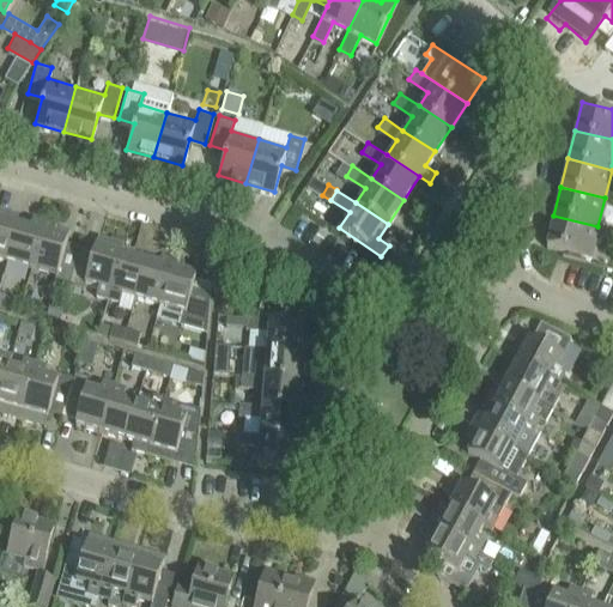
[(0,255),(7,258),(17,222),(10,219),(12,210),(0,206),(0,255)]
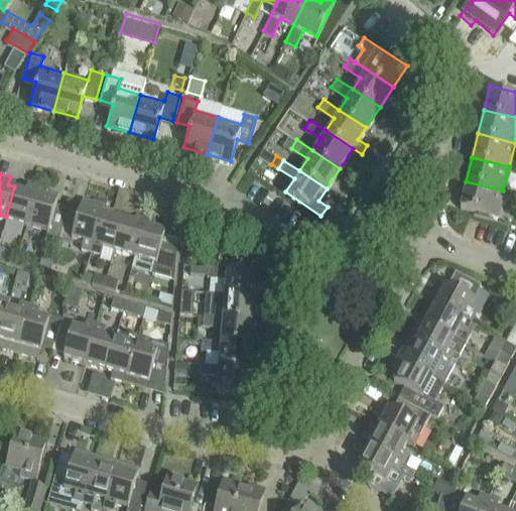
[(25,189),(14,186),(6,217),(26,223),(37,184),(27,181),(25,189)]
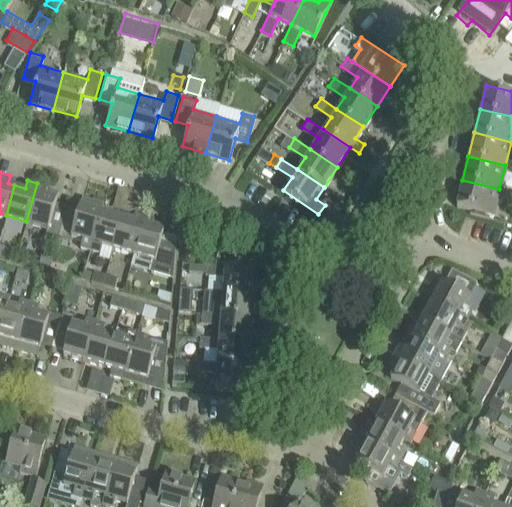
[(499,189),(462,180),(457,204),(471,207),(474,208),(473,211),(473,212),(484,215),(484,213),(485,211),(493,213),(499,189)]
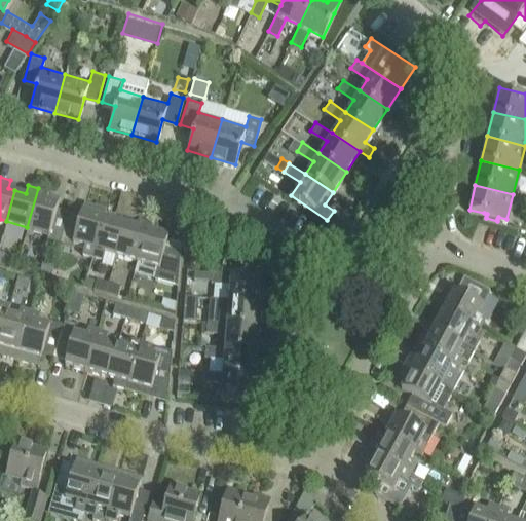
[(121,187),(115,210),(140,216),(146,194),(121,187)]
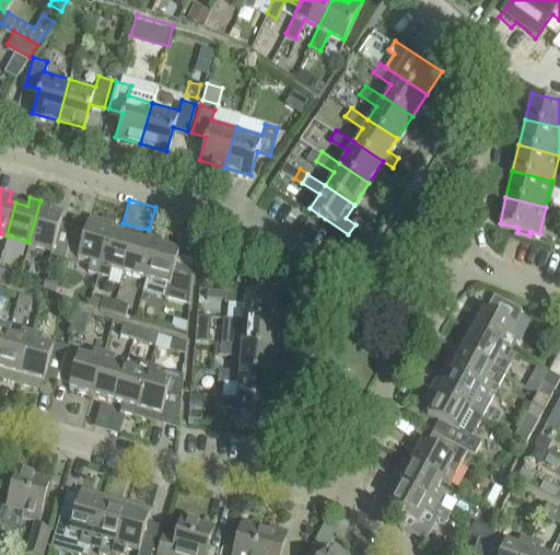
[(51,254),(63,257),(72,222),(60,219),(61,215),(63,207),(51,204),(41,200),(28,242),(53,249),(51,254)]
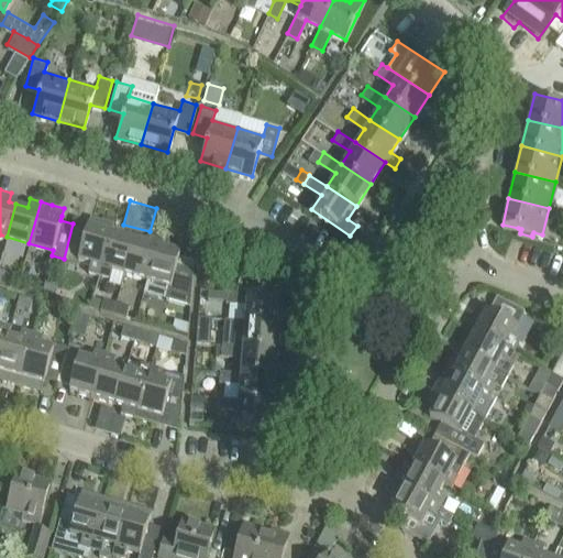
[(89,270),(100,272),(111,230),(114,221),(90,215),(86,228),(73,223),(64,259),(77,262),(79,258),(91,261),(89,270)]
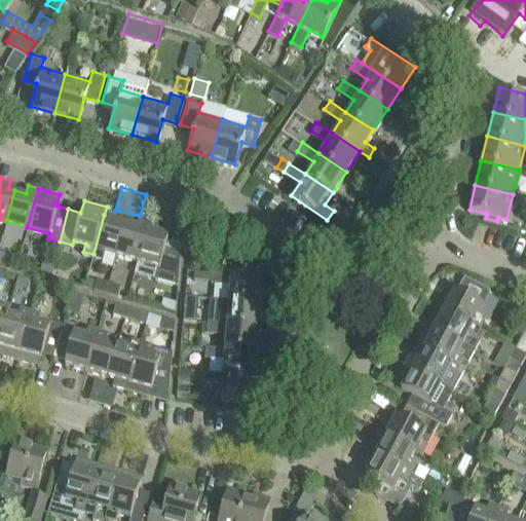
[(125,221),(104,215),(94,254),(104,257),(106,250),(116,253),(125,221)]
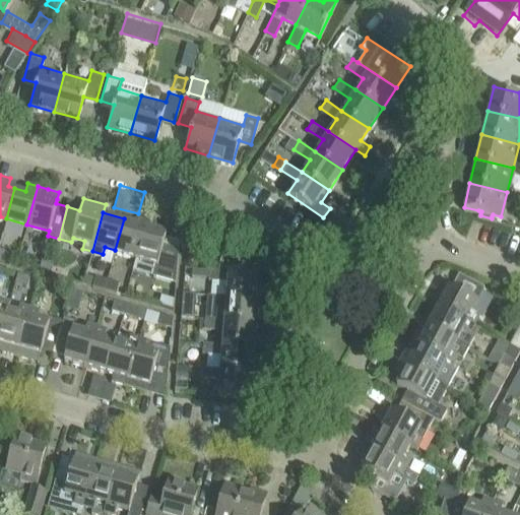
[(115,250),(136,256),(147,216),(137,213),(135,221),(124,218),(115,250)]
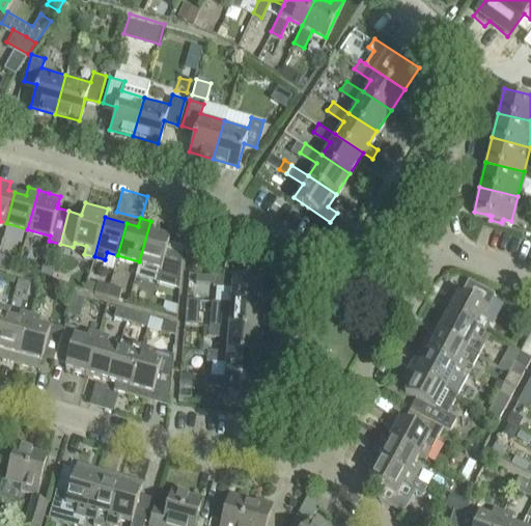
[(161,268),(160,272),(158,279),(179,285),(183,251),(166,247),(170,236),(158,232),(161,224),(150,221),(139,261),(161,268)]
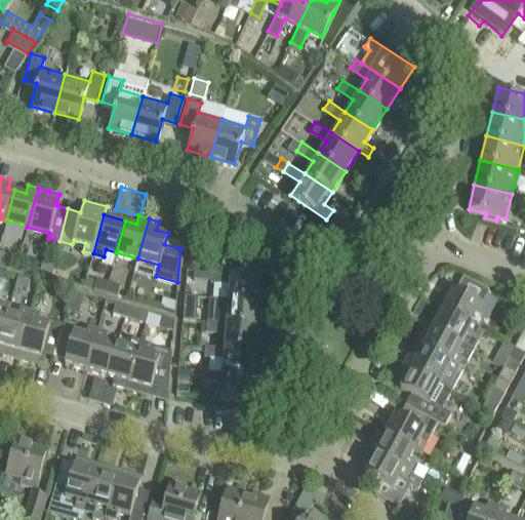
[(10,251),(0,248),(0,260),(7,262),(10,251)]
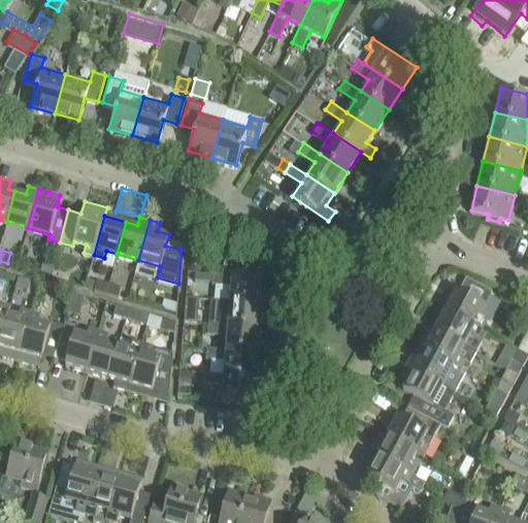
[(203,269),(203,274),(206,279),(211,279),(212,270),(203,269)]
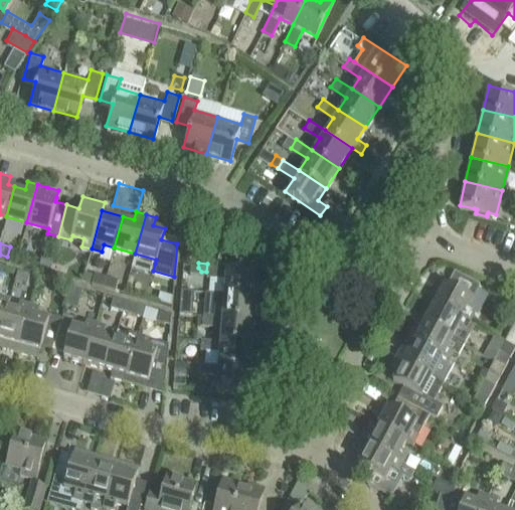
[(256,294),(259,269),(207,264),(206,272),(206,274),(225,276),(224,291),(256,294)]
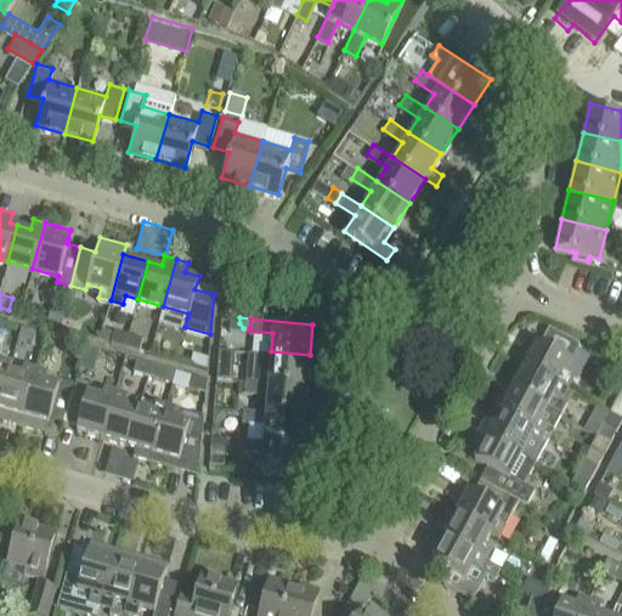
[(35,327),(22,323),(18,335),(33,339),(35,327)]
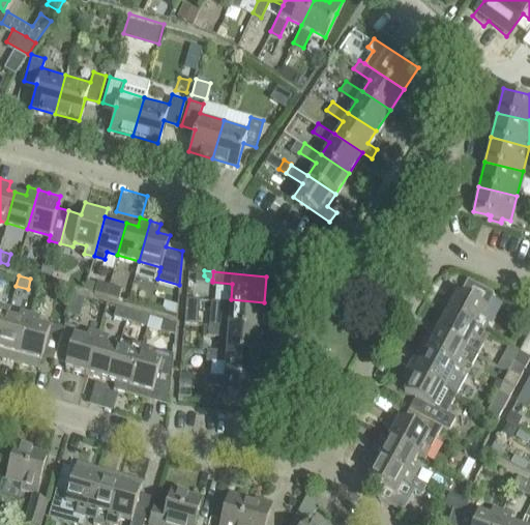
[(94,289),(107,292),(110,282),(97,279),(94,289)]
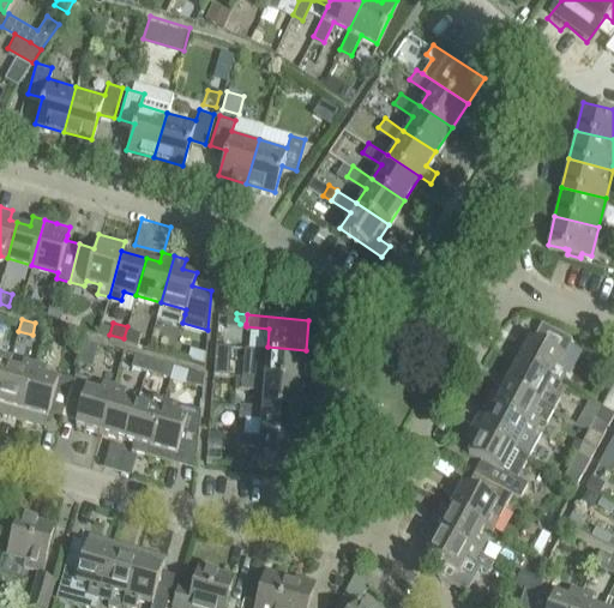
[(530,335),(525,343),(517,338),(509,354),(517,359),(559,381),(565,371),(557,366),(572,338),(542,323),(534,337),(530,335)]
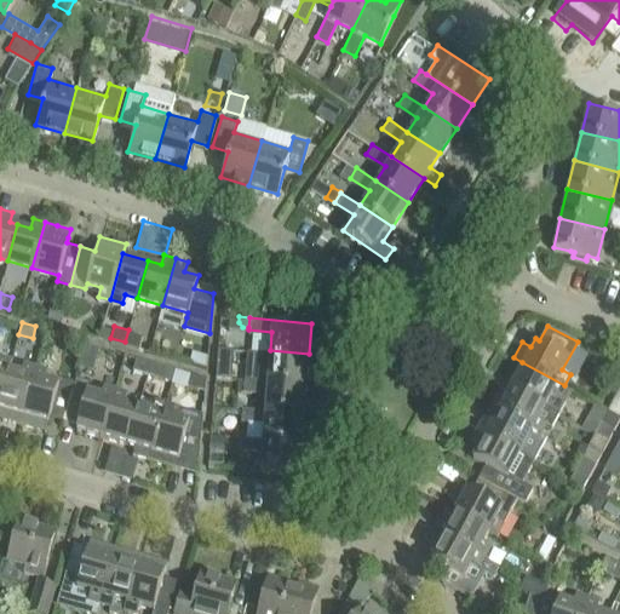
[(142,333),(128,330),(125,342),(138,345),(142,333)]
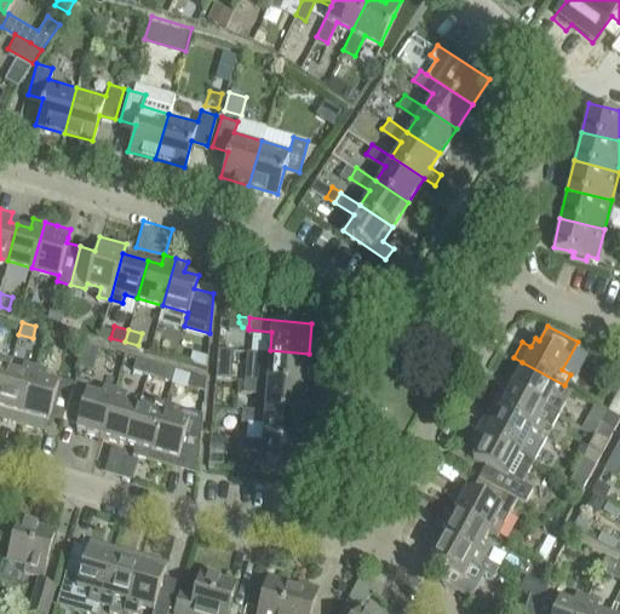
[(233,346),(218,345),(216,374),(230,376),(233,346)]
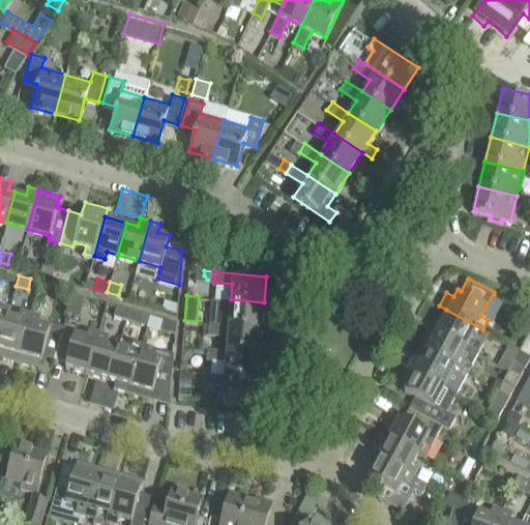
[(209,322),(262,327),(264,302),(231,299),(211,297),(210,308),(230,310),(229,323),(209,322)]
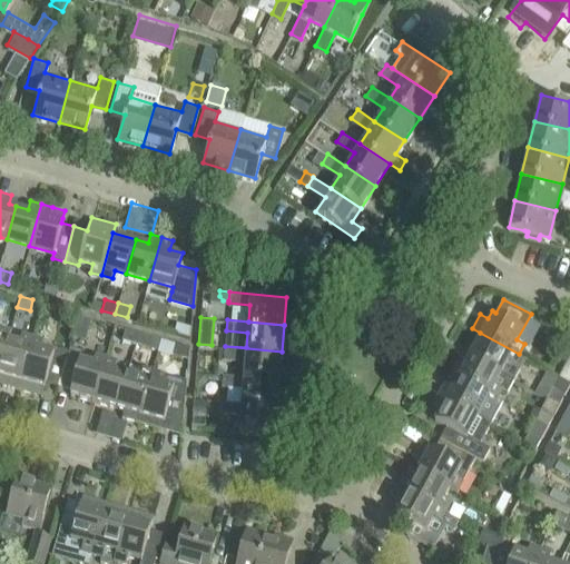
[(177,320),(175,330),(176,330),(189,335),(190,324),(177,320)]
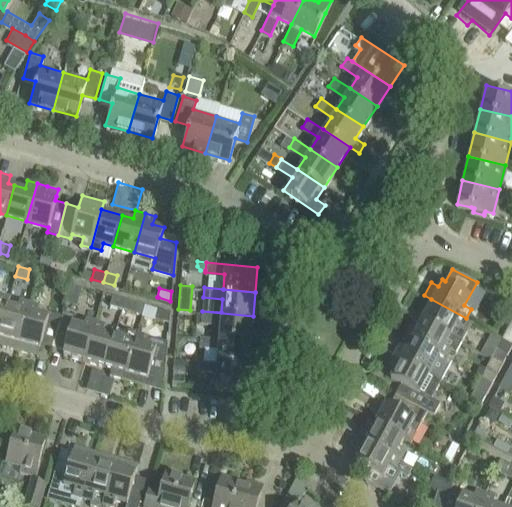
[(0,324),(8,294),(0,291),(0,324)]
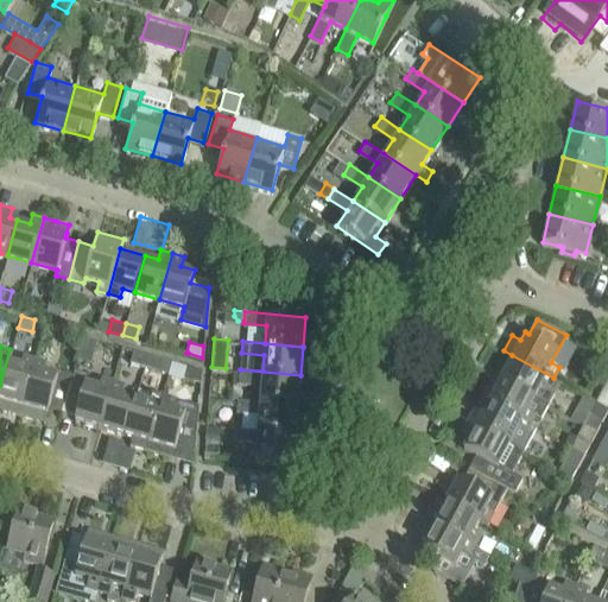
[(131,359),(144,363),(147,352),(133,348),(131,359)]
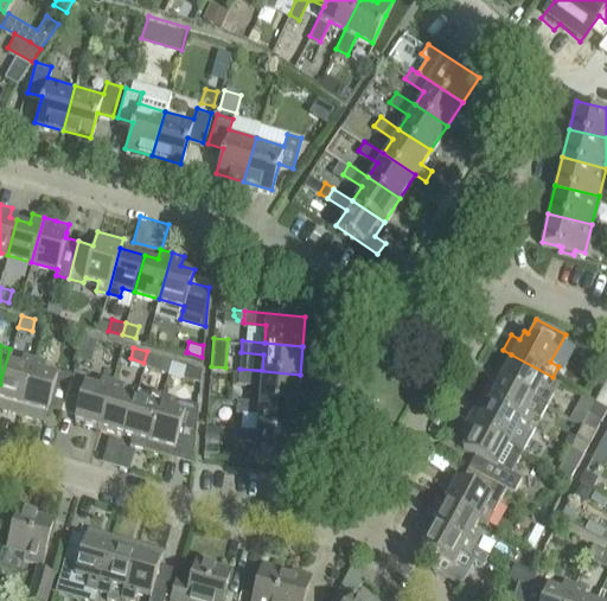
[(0,406),(19,411),(34,356),(24,352),(20,362),(10,359),(12,350),(10,349),(0,384),(0,406)]
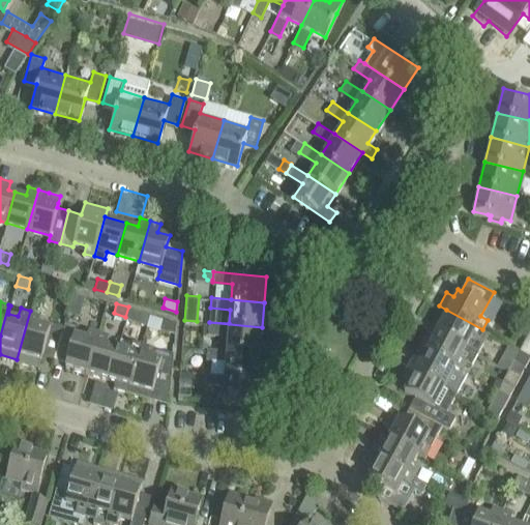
[(141,310),(128,307),(125,317),(138,320),(141,310)]
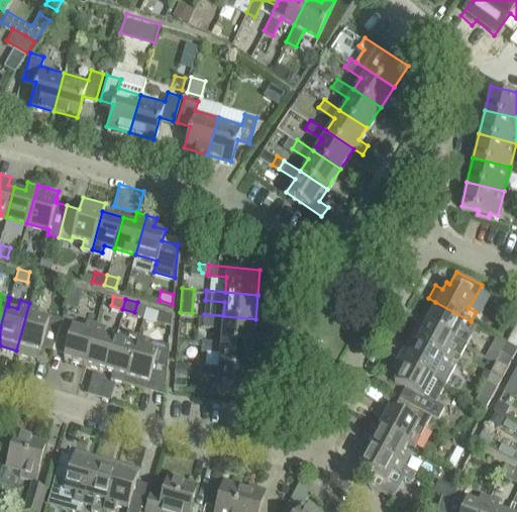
[(471,321),(435,302),(425,320),(422,319),(466,343),(472,333),(466,330),(471,321)]
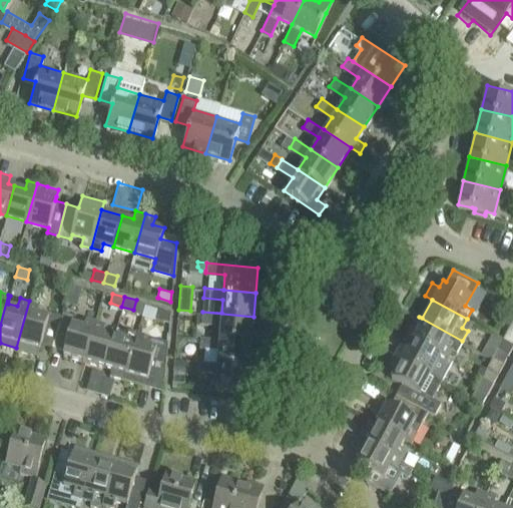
[(39,304),(29,301),(16,348),(30,352),(33,344),(40,346),(41,342),(53,345),(62,314),(50,311),(49,315),(37,312),(39,304)]
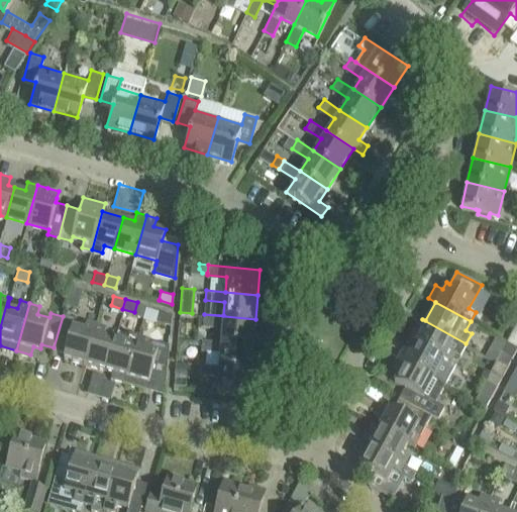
[(172,312),(161,309),(158,318),(171,322),(172,312)]
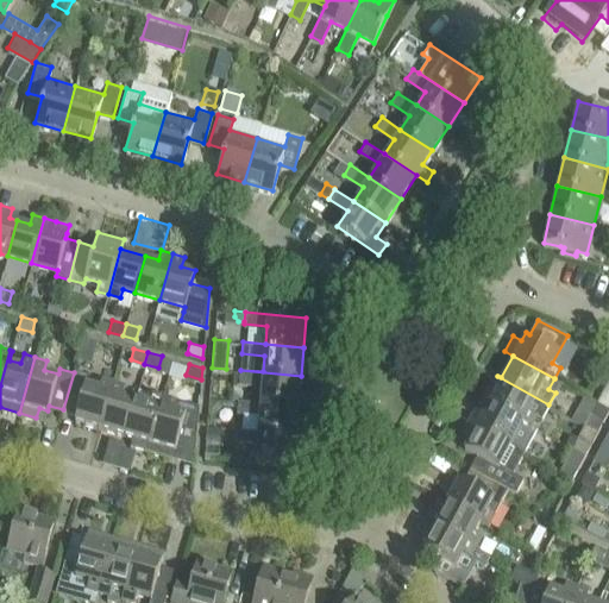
[(238,399),(311,406),(312,394),(300,393),(301,376),(240,370),(239,382),(262,383),(261,400),(238,399)]
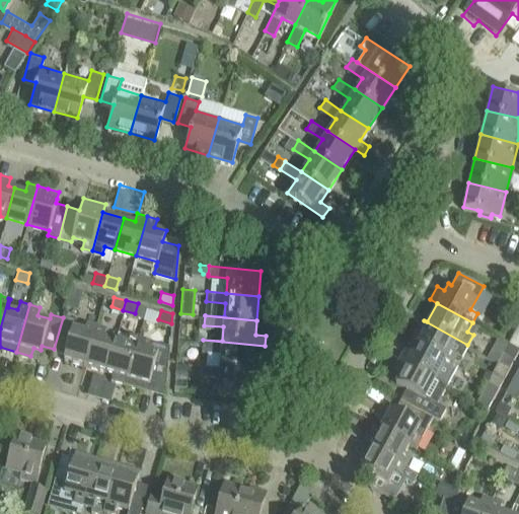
[(74,321),(63,317),(54,349),(65,353),(64,357),(85,363),(96,323),(86,320),(84,328),(73,325),(74,321)]
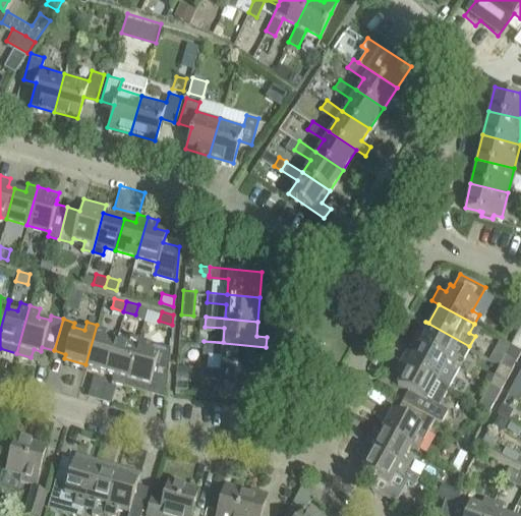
[(520,348),(520,347),(520,321),(510,342),(520,348)]
